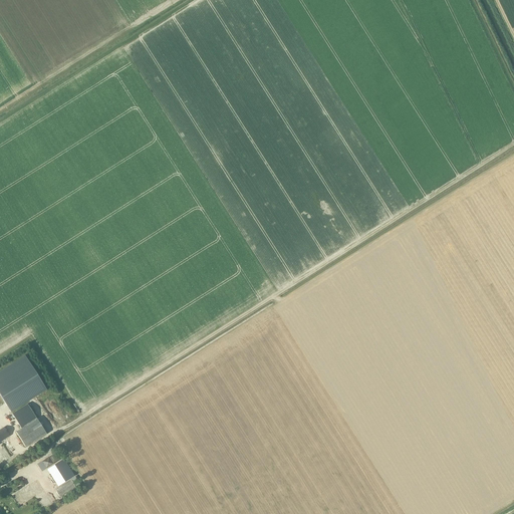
[(25,356),(0,372),(0,396),(11,413),(46,391),(25,356)]
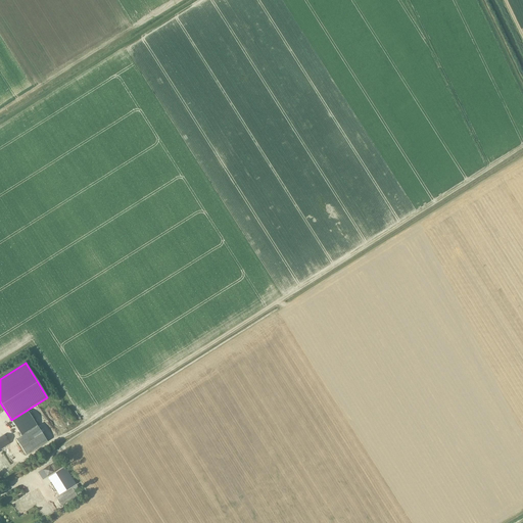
[(46,441),(28,412),(12,422),(21,436),(15,440),(26,455),(46,441)]
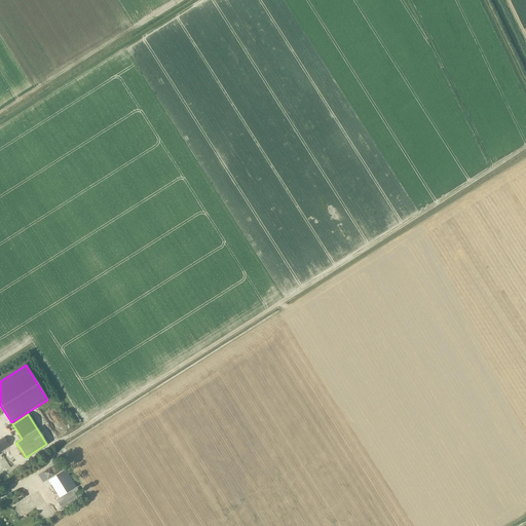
[(0,452),(9,447),(4,438),(0,440),(0,452)]
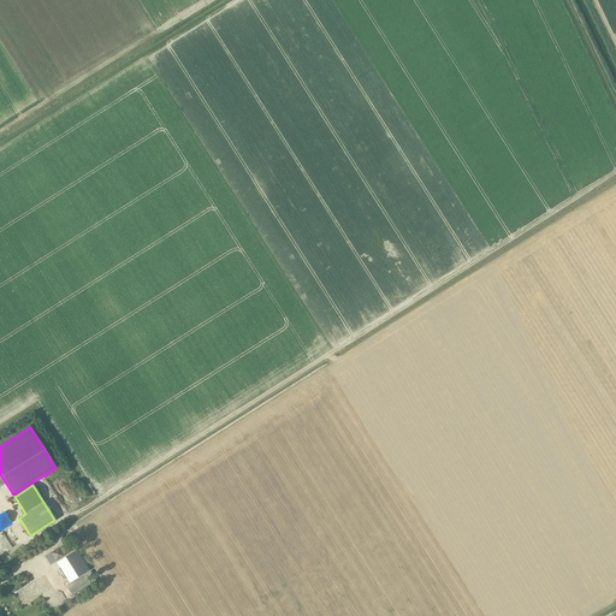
[(49,566),(70,552),(64,544),(45,557),(49,566)]
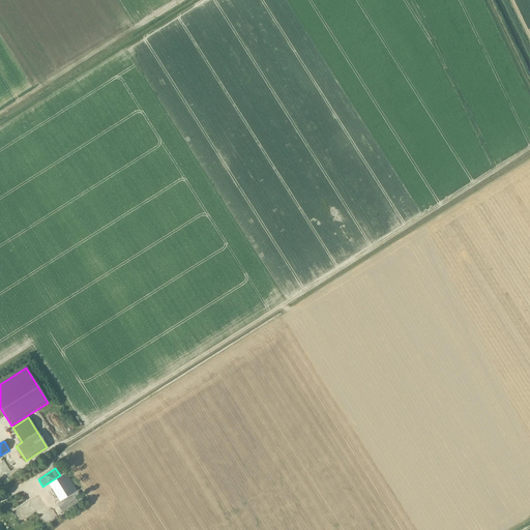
[(59,502),(77,491),(65,473),(49,484),(59,502)]
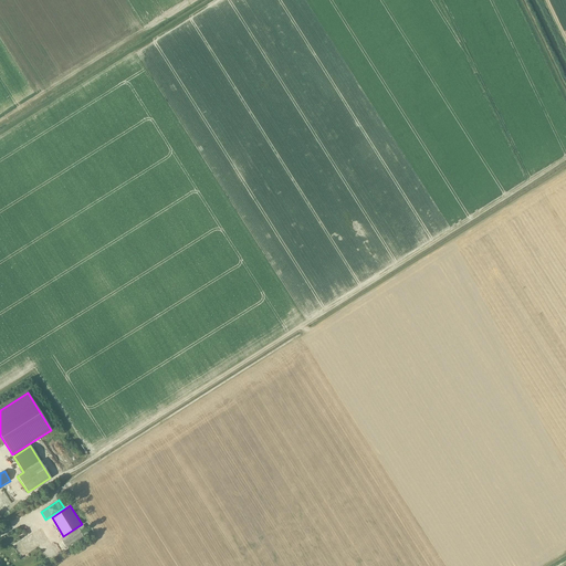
[(33,541),(37,538),(33,534),(31,536),(30,534),(24,537),(25,538),(14,546),(20,554),(25,551),(27,553),(33,547),(37,553),(42,551),(38,544),(37,545),(33,541)]
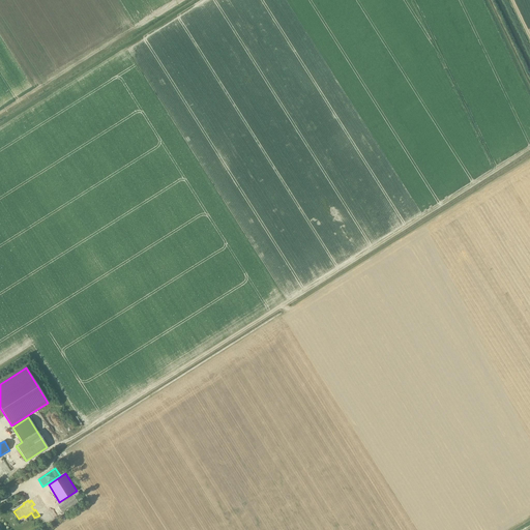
[(38,517),(43,524),(48,521),(42,513),(38,517)]
